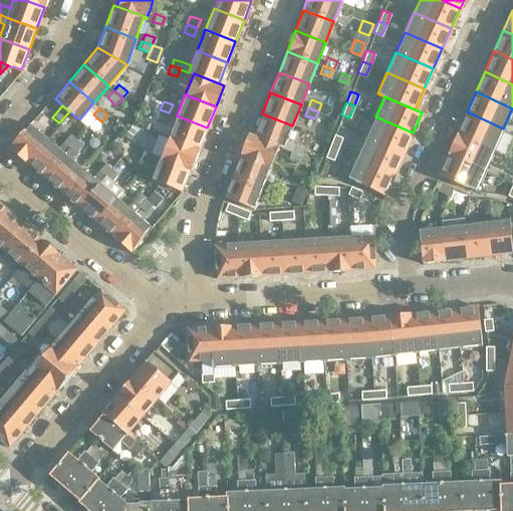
[(166,121),(169,112),(160,109),(156,117),(166,121)]
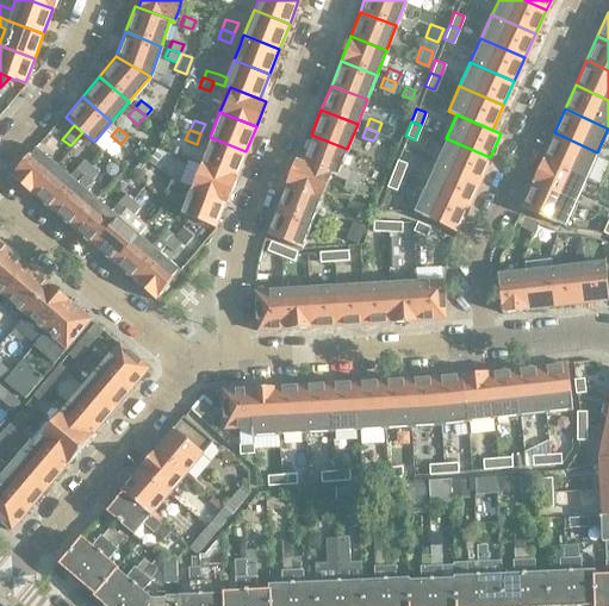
[(542,156),(585,176),(597,152),(554,132),(542,156)]
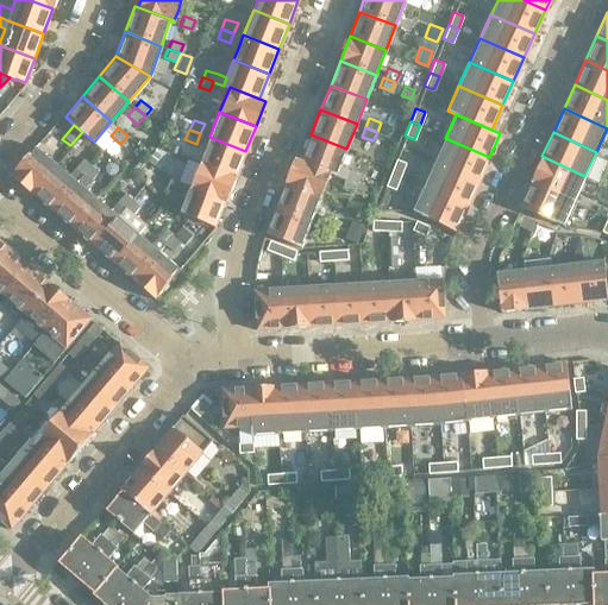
[(311,134),(301,159),(332,171),(337,172),(346,149),(311,134)]
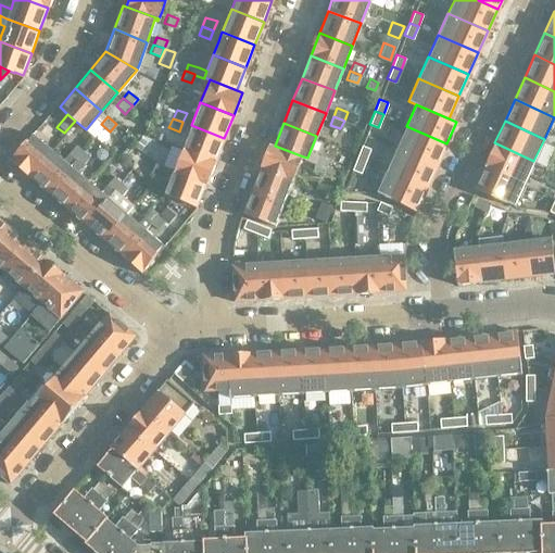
[(188,134),(183,148),(215,161),(224,138),(191,125),(188,134)]
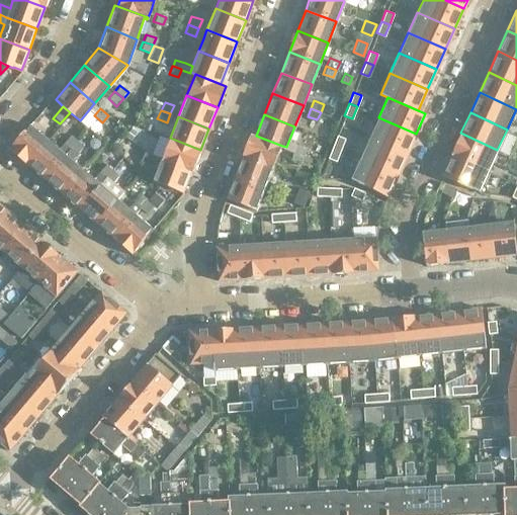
[(378,117),(368,139),(406,155),(416,134),(378,117)]
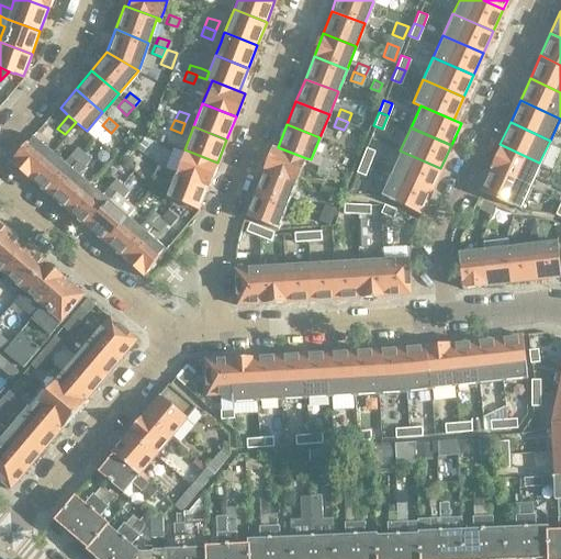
[(10,159),(29,176),(52,149),(33,134),(10,159)]
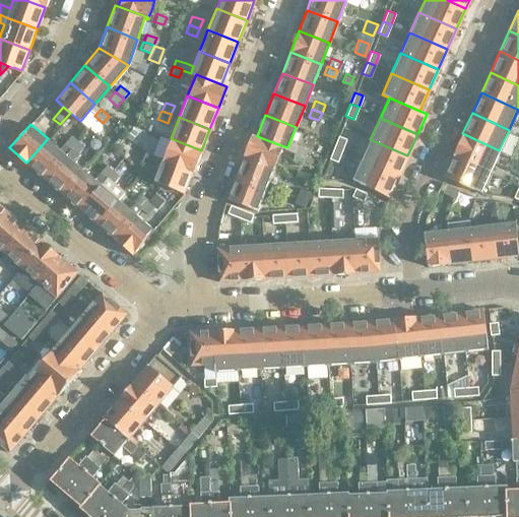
[(126,135),(131,139),(137,131),(131,127),(126,135)]
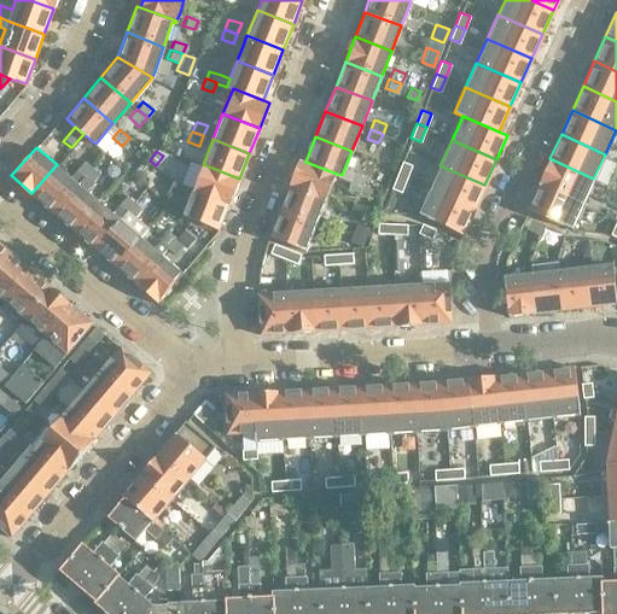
[(82,158),(75,167),(83,175),(91,167),(82,158)]
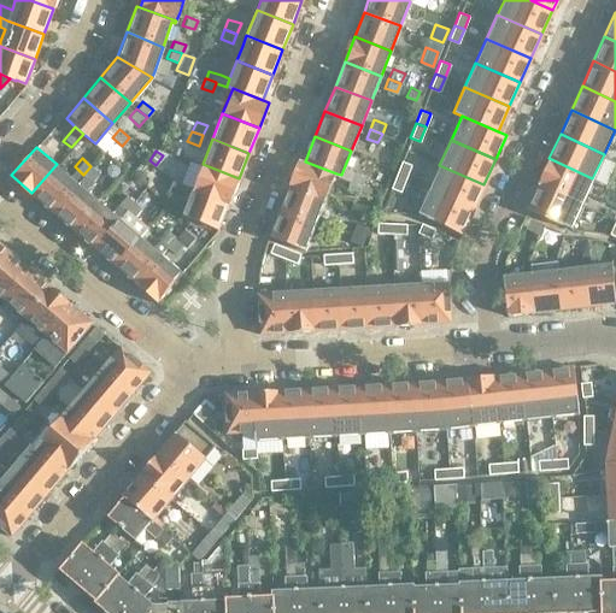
[(549,158),(538,182),(581,204),(592,178),(549,158)]
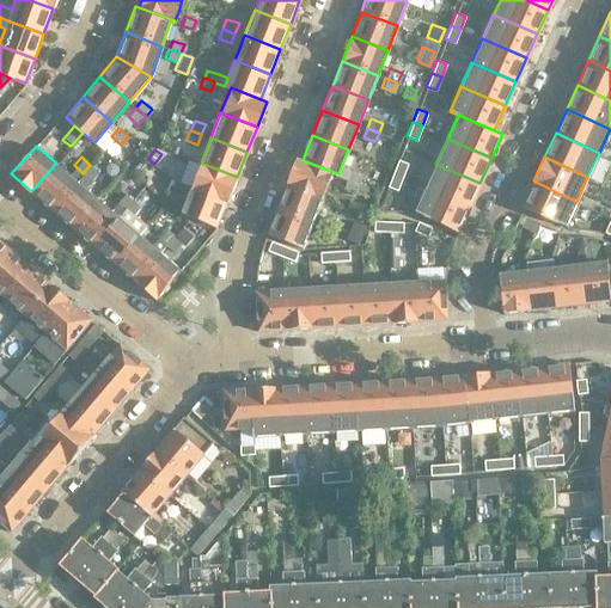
[(297,158),(287,183),(323,197),(334,172),(303,160),(297,158)]
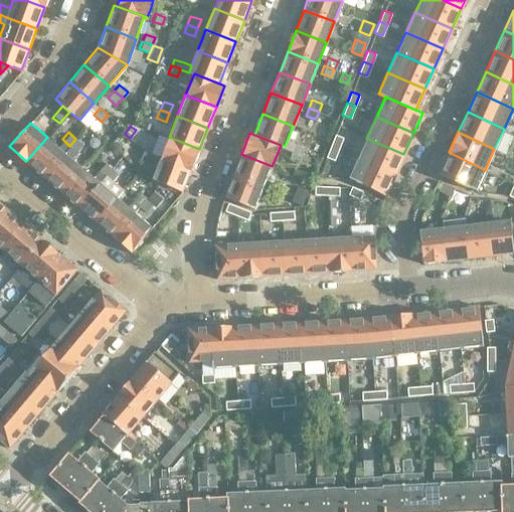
[(338,148),(343,137),(335,134),(330,145),(338,148)]
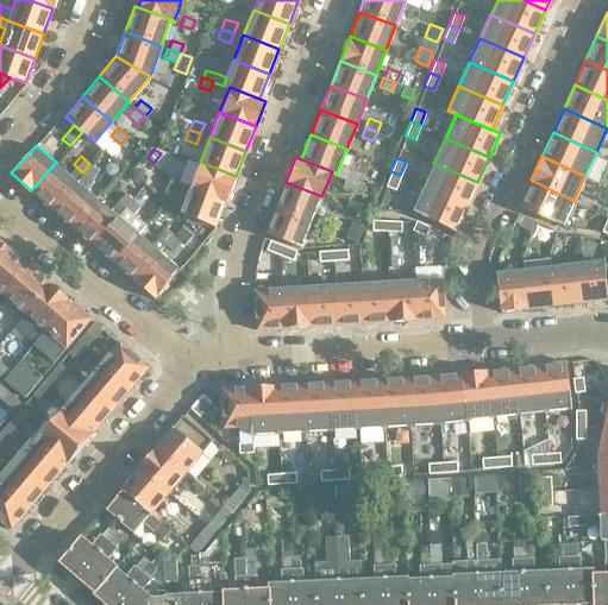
[(56,162),(31,190),(52,208),(77,180),(56,162)]
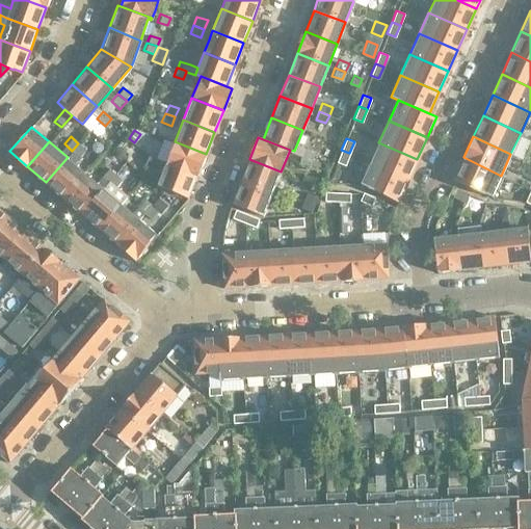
[(196,175),(206,154),(175,141),(165,163),(196,175)]
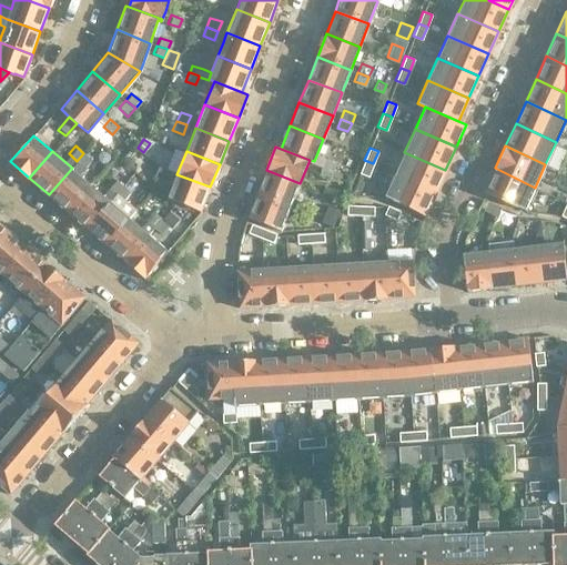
[(404,152),(394,174),(435,192),(445,170),(404,152)]
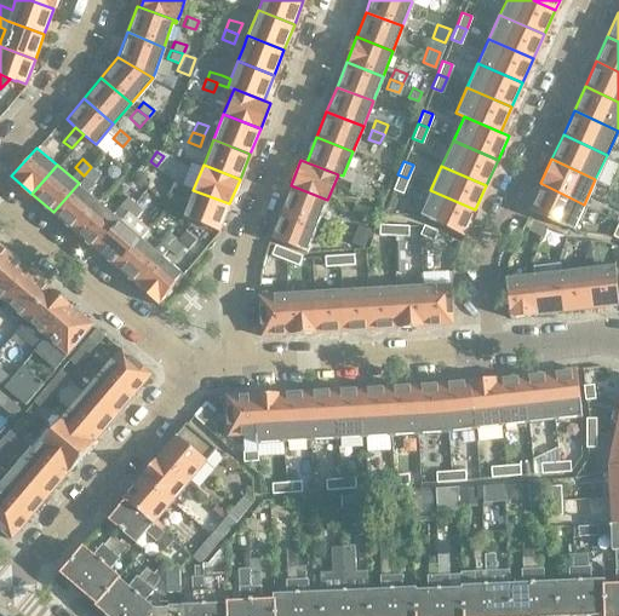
[(99,201),(86,190),(99,173),(92,167),(79,183),(53,212),(74,230),(99,201)]
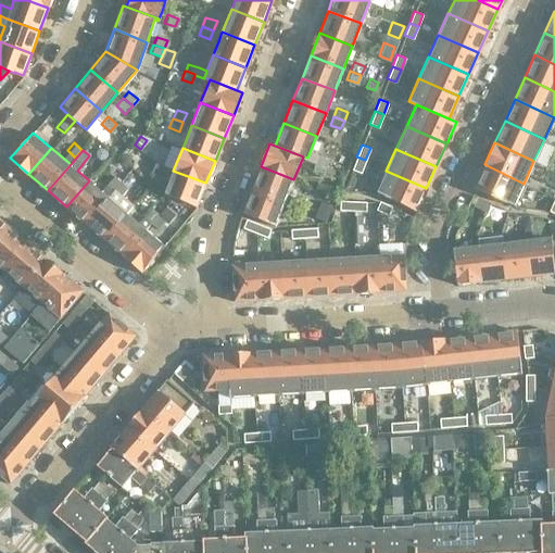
[(329,158),(319,153),(315,162),(326,166),(329,158)]
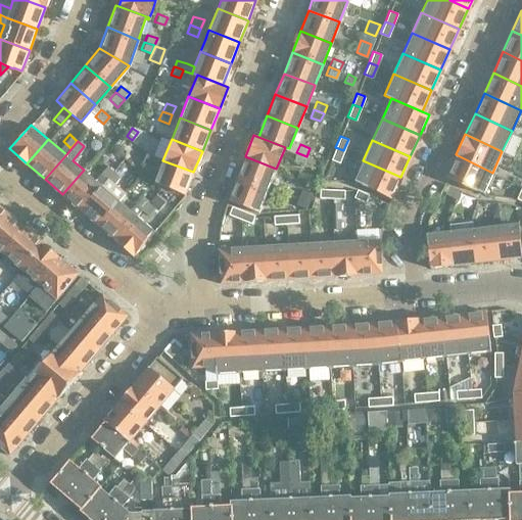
[(339,162),(343,150),(335,147),(331,158),(339,162)]
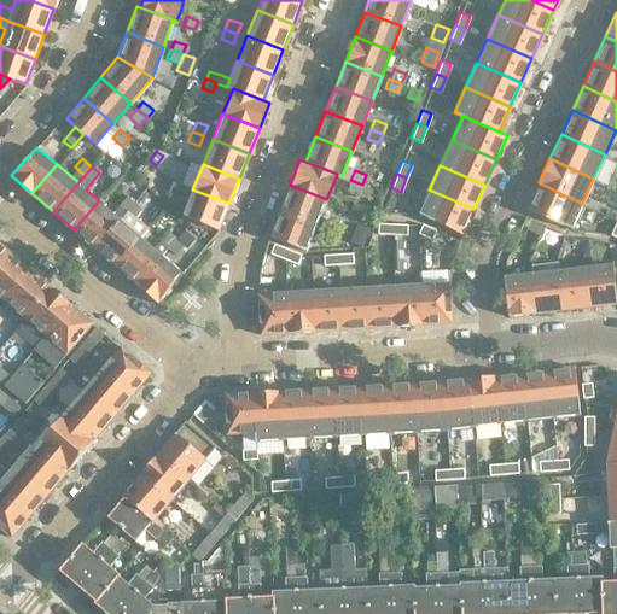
[(362,185),(350,180),(347,189),(359,193),(362,185)]
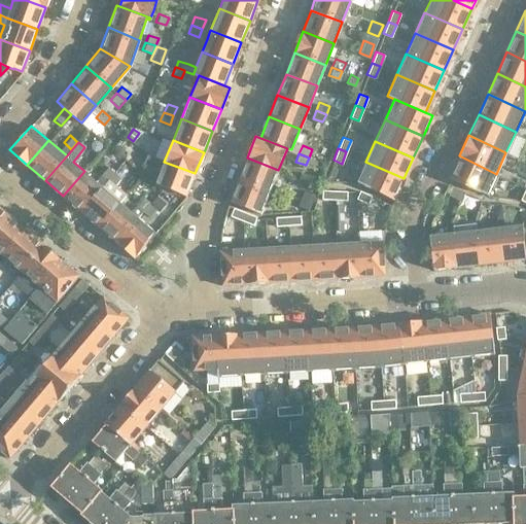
[(186,195),(195,173),(164,162),(145,154),(142,165),(161,172),(155,182),(186,195)]
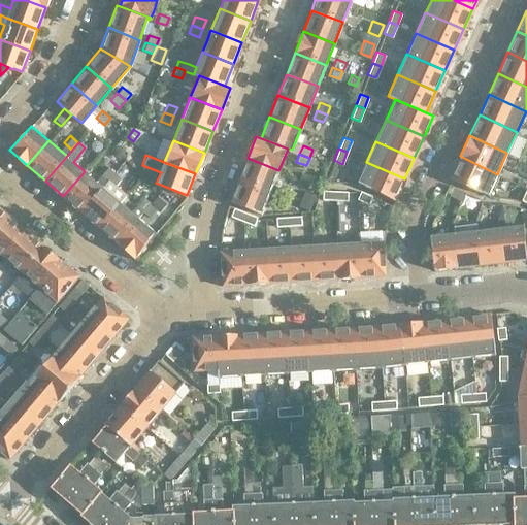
[(460,156),(450,178),(480,192),(481,192),(488,195),(497,174),(460,156)]
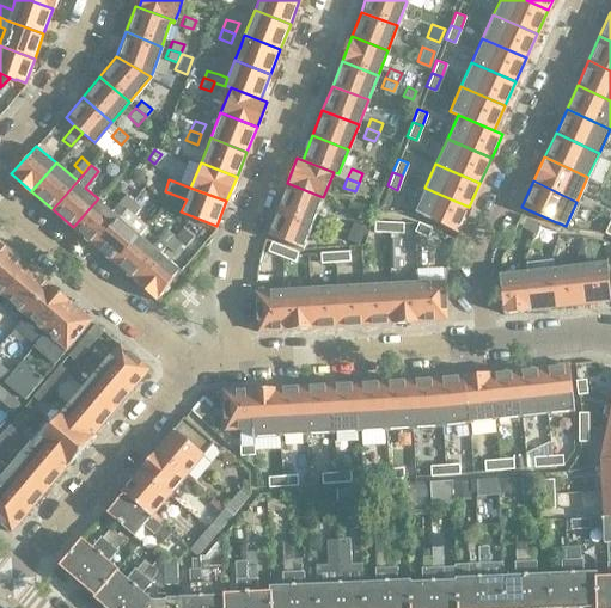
[(287,183),(276,207),(313,221),(323,197),(287,183)]
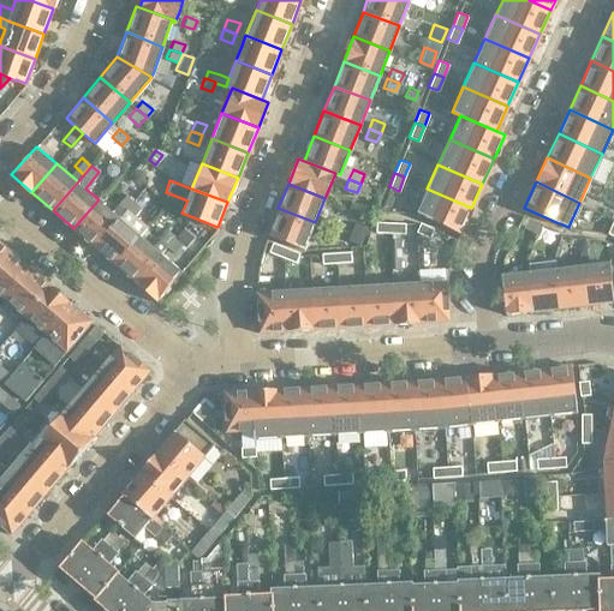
[(427,189),(416,211),(425,216),(424,216),(460,232),(471,208),(427,189)]
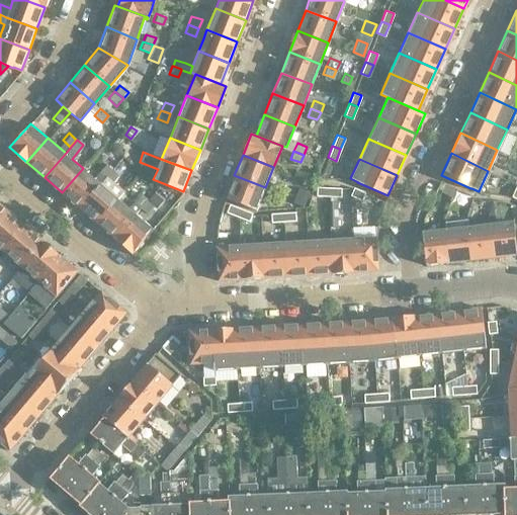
[(83,168),(62,192),(79,206),(100,183),(112,168),(105,163),(93,177),(83,168)]
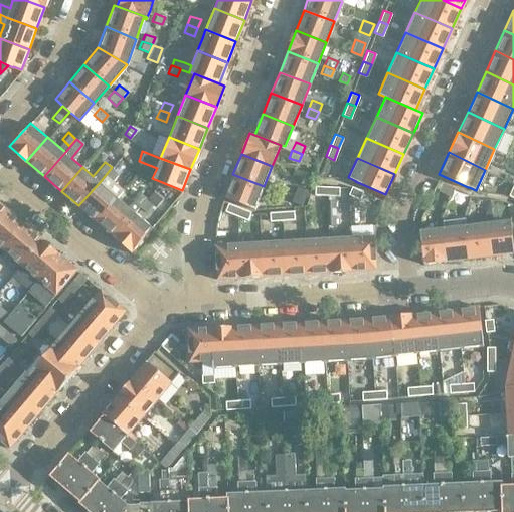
[(100,182),(78,205),(97,220),(118,197),(117,196),(123,189),(112,179),(119,172),(112,167),(100,182)]
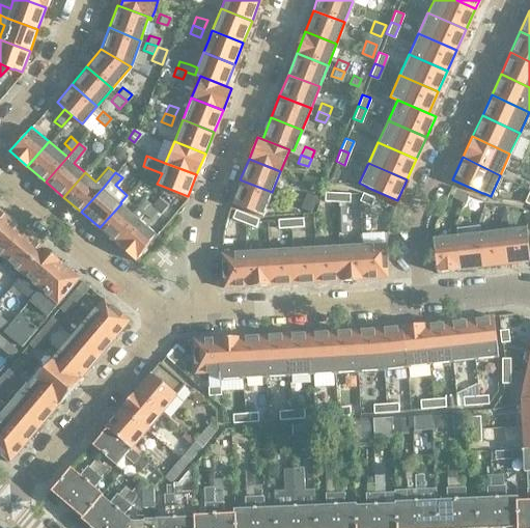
[(236,203),(236,204),(262,215),(272,192),(240,179),(231,201),(236,203)]
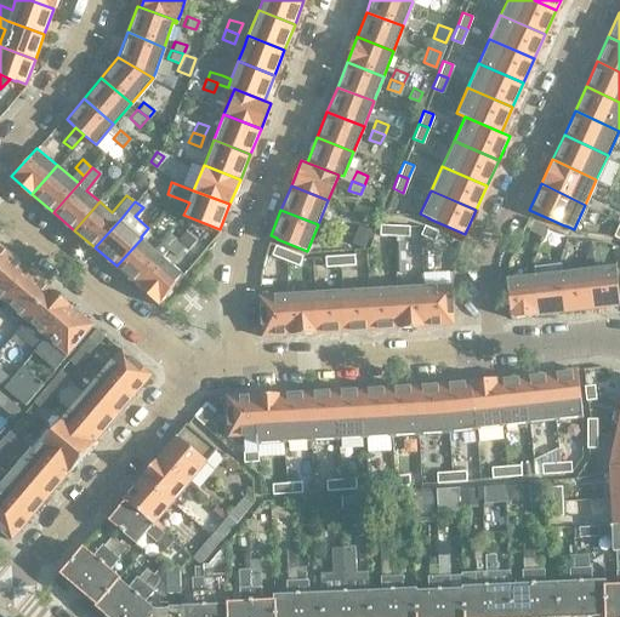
[(542,235),(547,224),(533,218),(528,229),(542,235)]
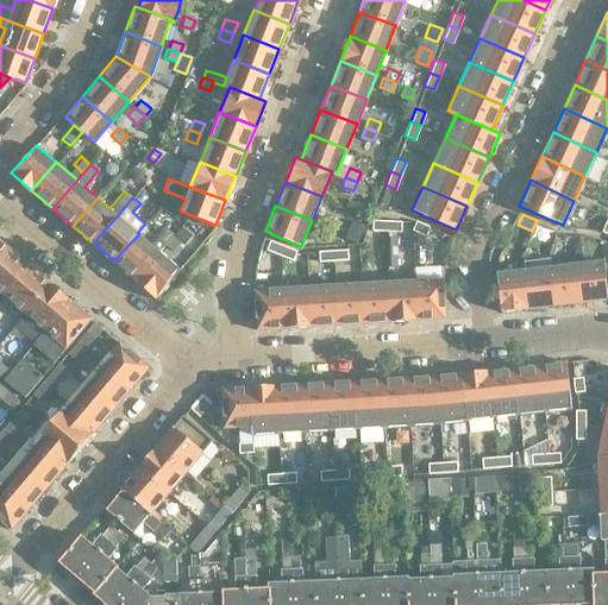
[(386,229),(386,219),(371,219),(371,228),(386,229)]
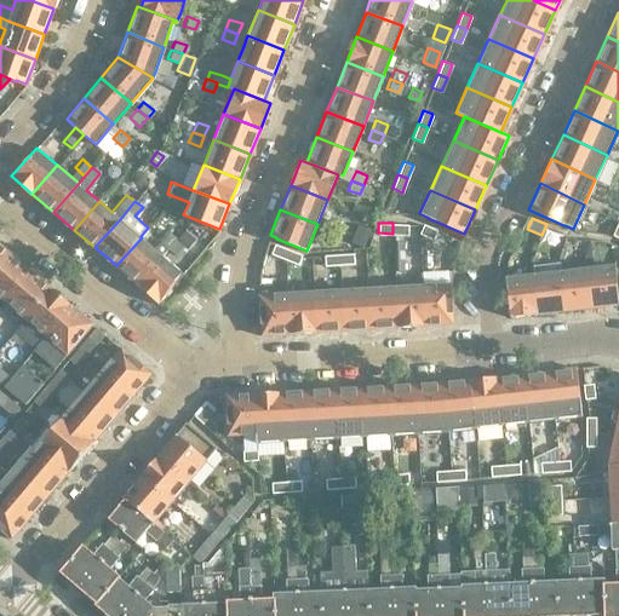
[(408,224),(393,223),(393,234),(407,235),(408,224)]
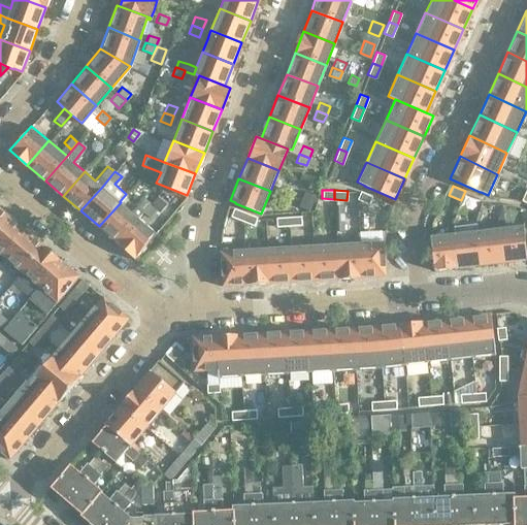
[(360,190),(356,198),(368,203),(371,195),(360,190)]
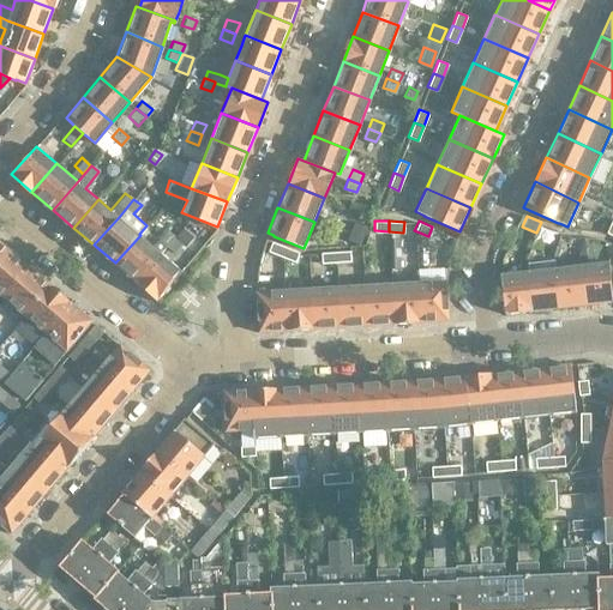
[(354,222),(350,230),(362,235),(366,227),(354,222)]
